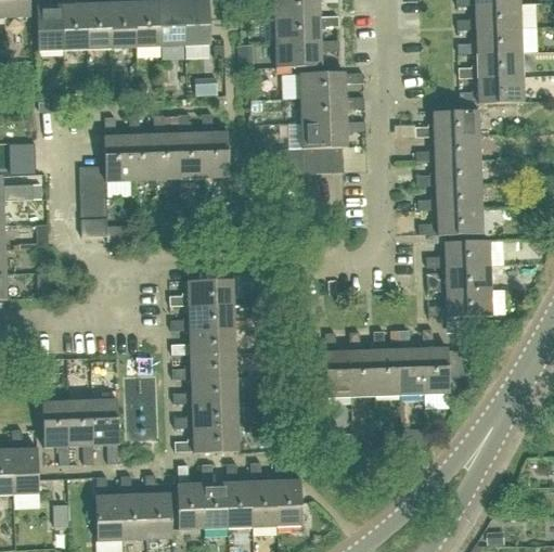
[(3,0),(4,17),(29,16),(28,0),(3,0)]
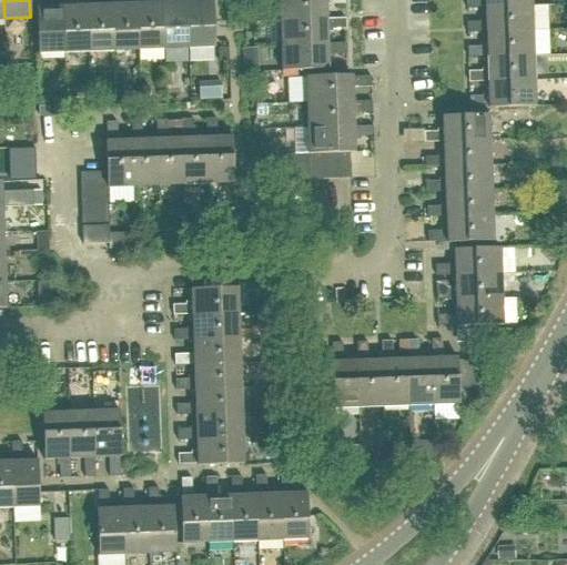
[(66,50),(63,4),(49,4),(49,0),(38,0),(39,4),(38,4),(39,51),(66,50)]
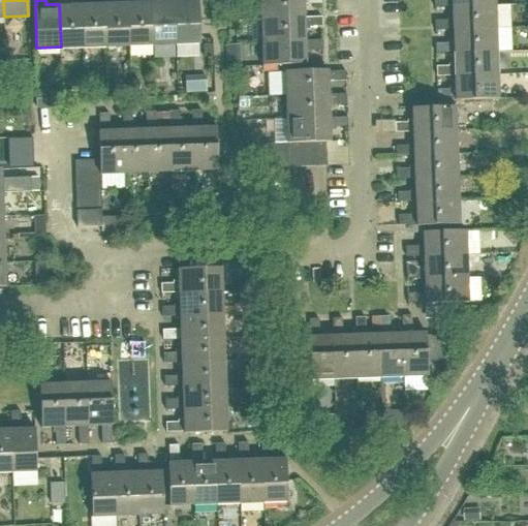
[(84,47),(82,3),(69,3),(69,0),(59,0),(60,4),(59,4),(61,47),(84,47)]
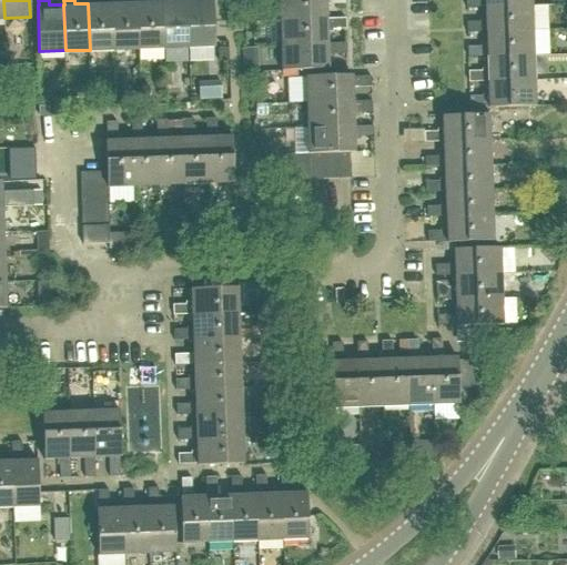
[(114,49),(113,2),(99,2),(99,0),(88,0),(89,3),(88,3),(90,50),(114,49)]
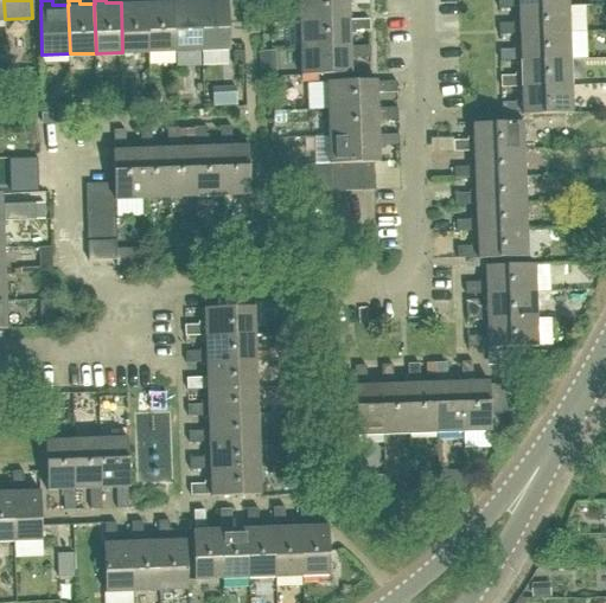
[(148,51),(147,1),(133,2),(133,0),(121,0),(121,2),(122,52),(148,51)]
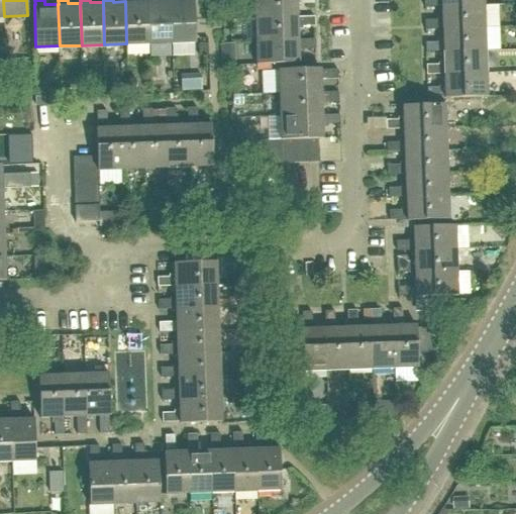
[(149,42),(148,0),(135,1),(135,0),(125,0),(125,1),(126,43),(149,42)]
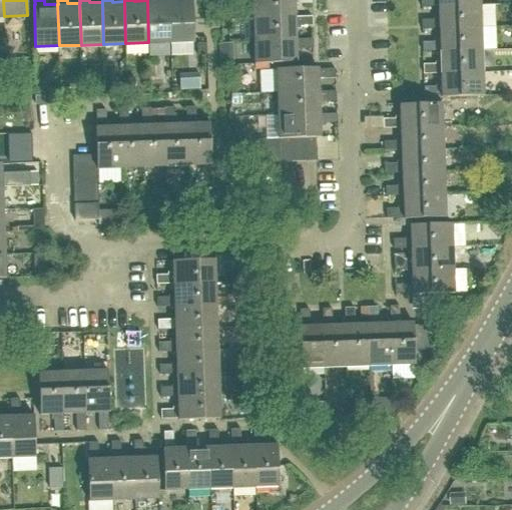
[(170,42),(169,0),(156,0),(147,0),(148,42),(170,42)]
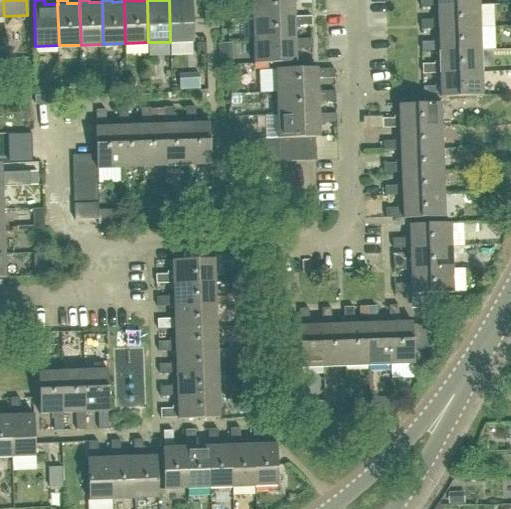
[(169,0),(170,42),(194,41),(192,0),(169,0)]
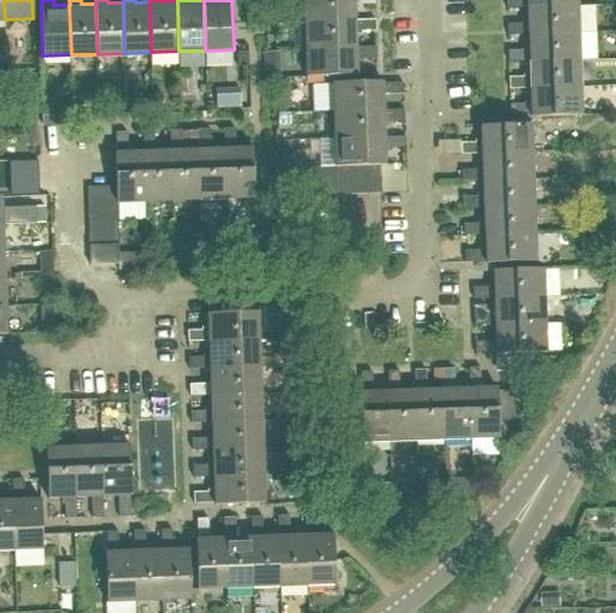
[(303,0),(305,19),(356,17),(355,3),(375,3),(375,0),(303,0)]
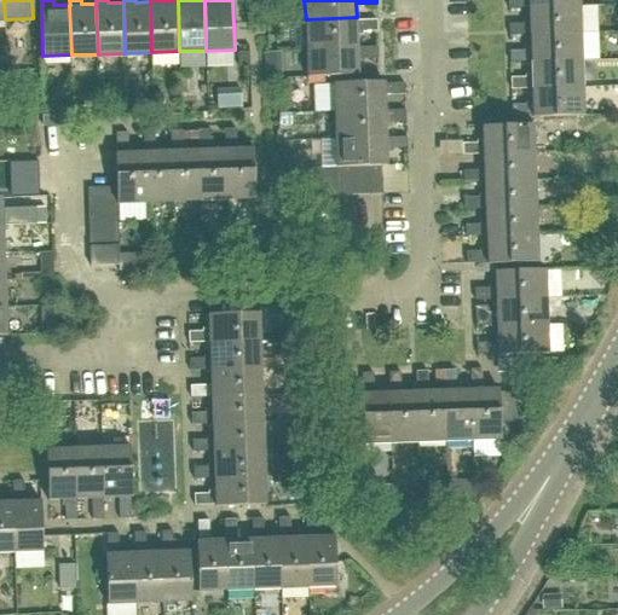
[(530,33),(582,32),(581,4),(530,6),(530,21),(509,22),(509,33),(530,33)]
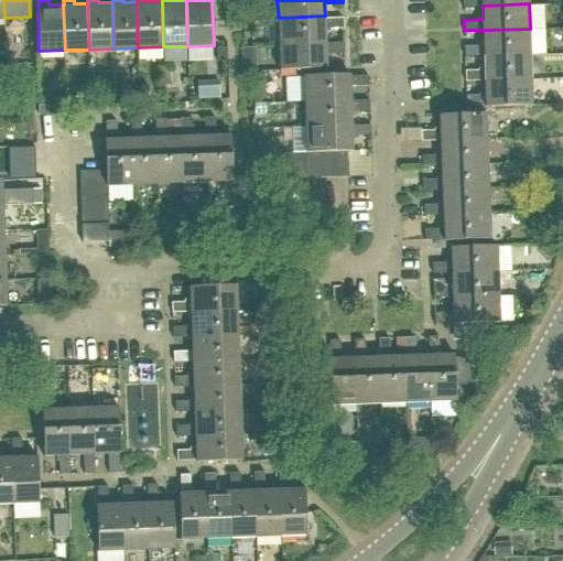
[(279,42),(326,41),(325,27),(344,27),(344,15),(325,17),(325,15),(279,18),(279,42)]
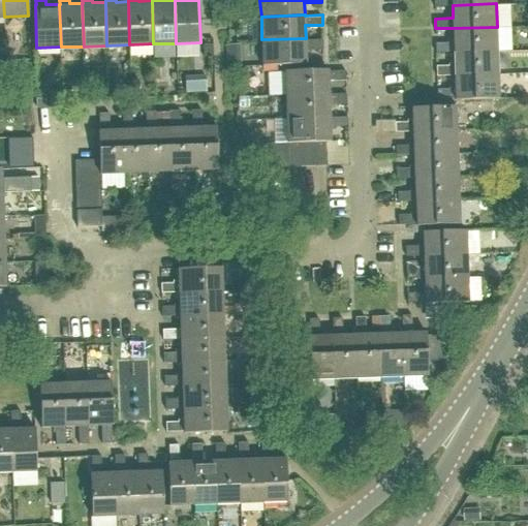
[(454,51),(497,50),(497,27),(453,28),(454,41),(436,41),(436,52),(454,51)]
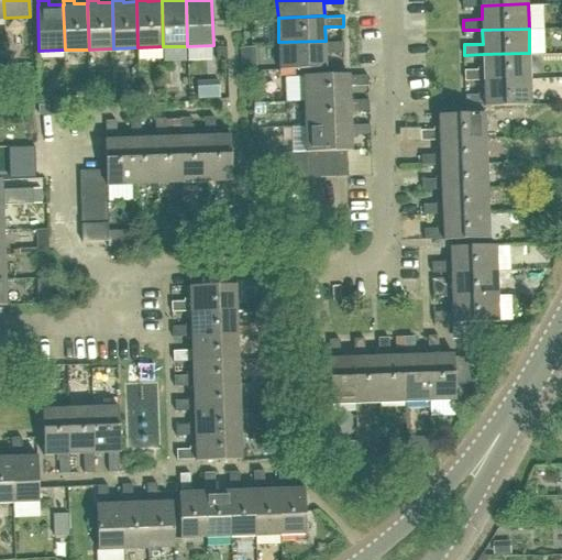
[(326,41),(278,42),(279,68),(326,66),(326,52),(344,51),(344,41),(326,41)]
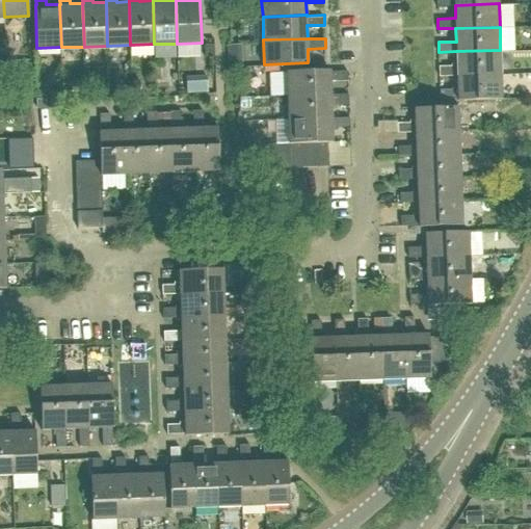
[(242,43),(229,44),(230,65),(243,64),(242,43)]
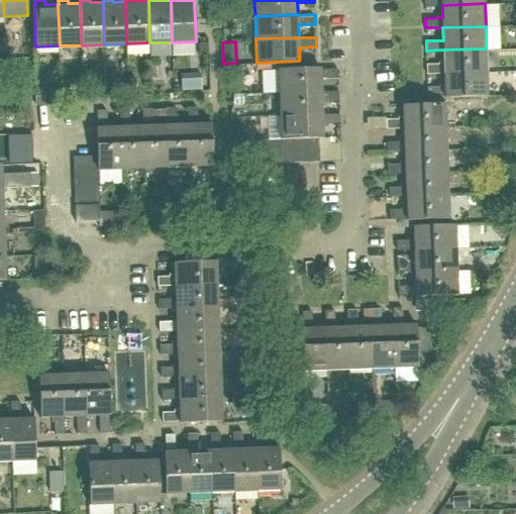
[(444,73),(487,71),(486,48),(443,49),(443,63),(427,64),(427,73),(444,73)]
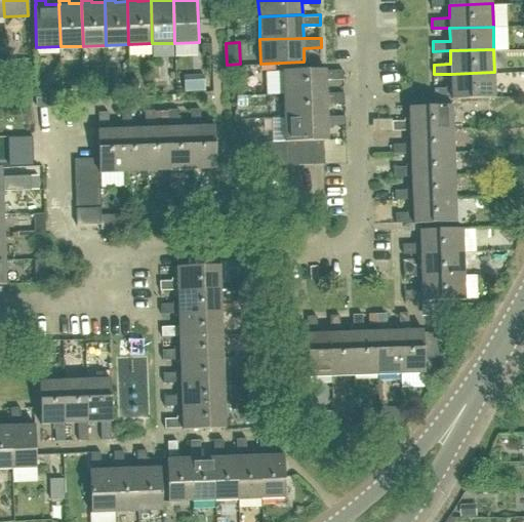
[(284,93),(326,91),(326,79),(344,78),(344,69),(326,70),(325,68),(283,69),(284,93)]
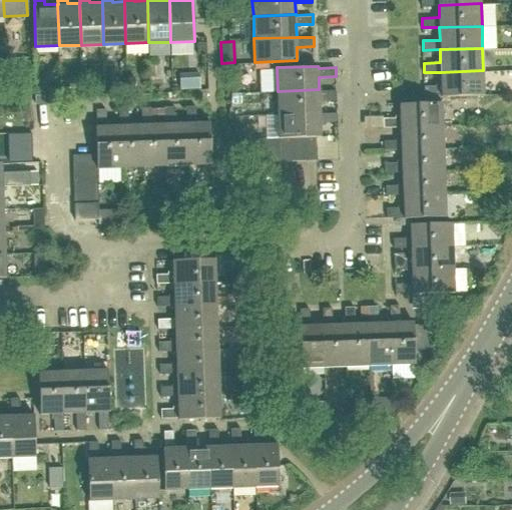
[(483,70),(441,72),(441,84),(424,85),(425,94),(442,94),(442,95),(484,94),(483,70)]
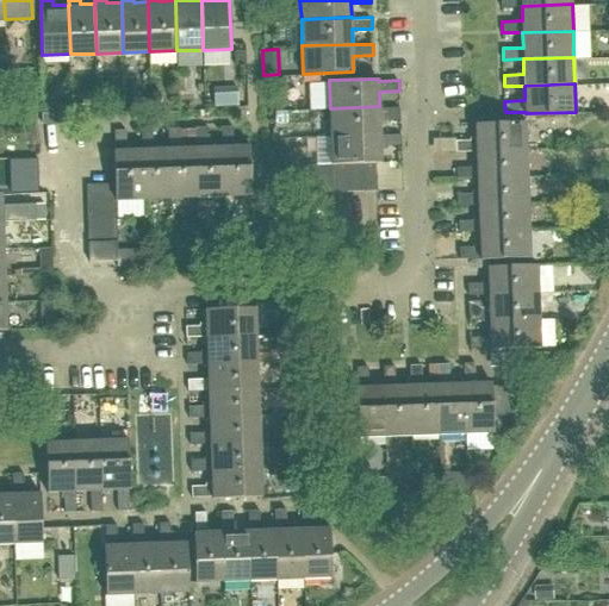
[(331,135),(380,133),(380,118),(401,118),(399,106),(379,107),(379,106),(330,108),(331,135)]
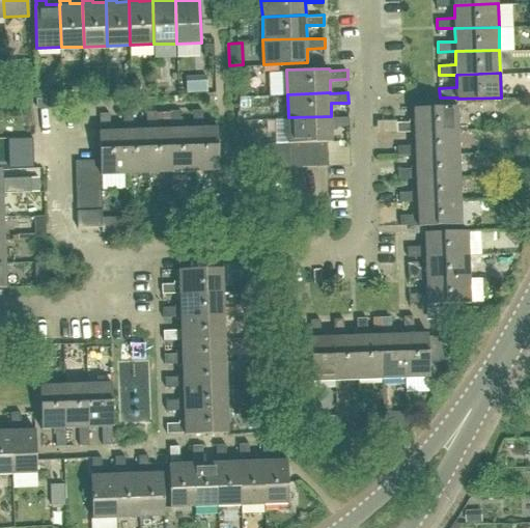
[(415,131),(458,129),(457,105),(414,107),(415,120),(397,121),(397,131),(415,131)]
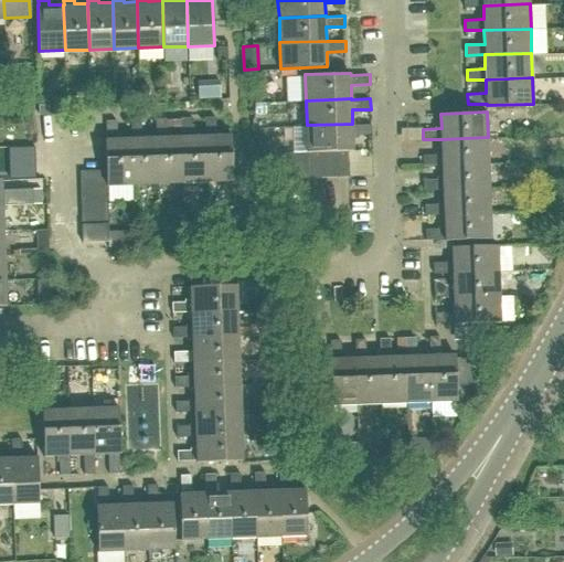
[(205,134),(208,180),(233,180),(232,134),(216,134),(216,115),(205,116),(206,134),(205,134)]
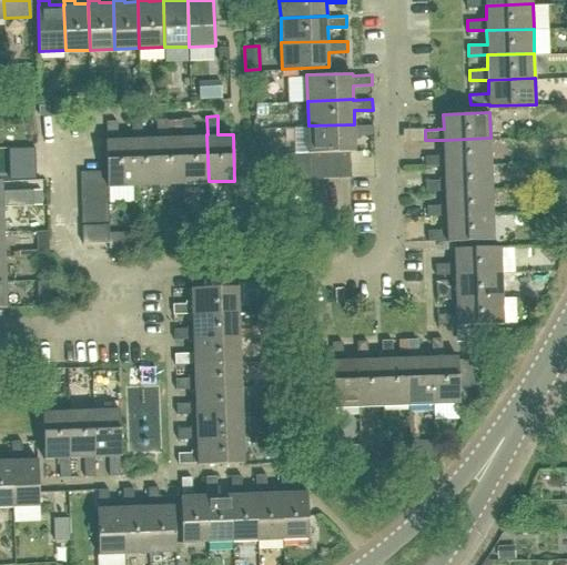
[(209,181),(206,134),(193,135),(192,117),(182,117),(182,135),(183,182),(209,181)]
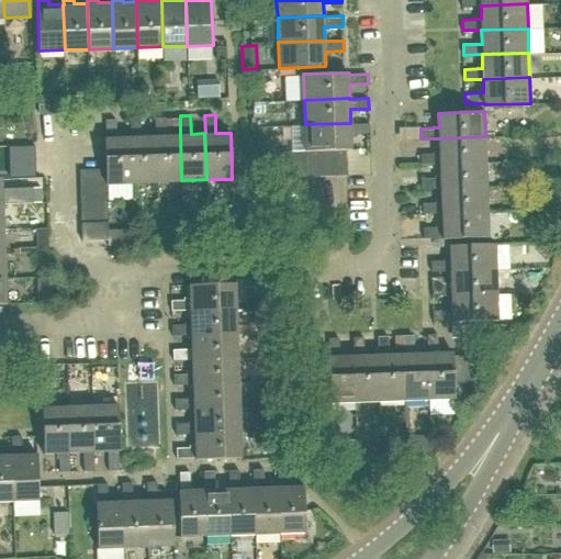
[(181,180),(180,134),(167,135),(166,116),(156,116),(156,135),(157,181),(181,180)]
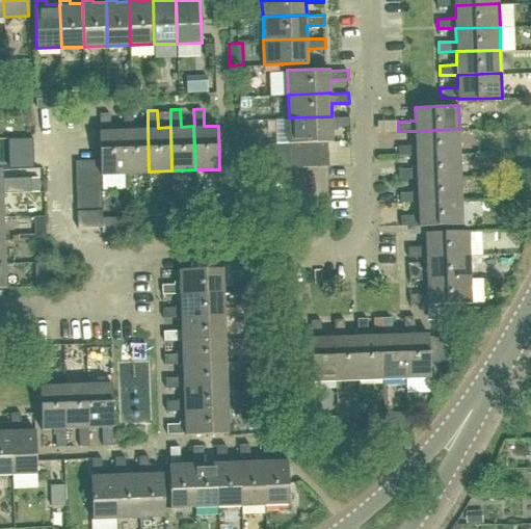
[(268,110),(268,134),(281,134),(281,110),(268,110)]
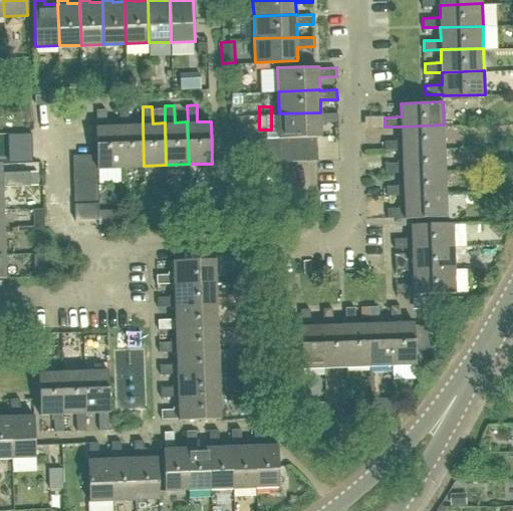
[(120,167),(119,124),(107,124),(106,107),(96,108),(97,125),(95,125),(96,153),(97,165),(97,168),(120,167)]
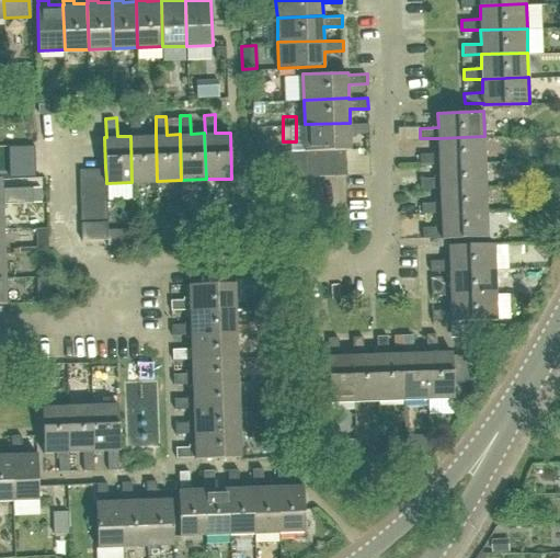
[(157,181),(156,135),(141,135),(141,117),(130,117),(132,136),(130,136),(132,182),(157,181)]
